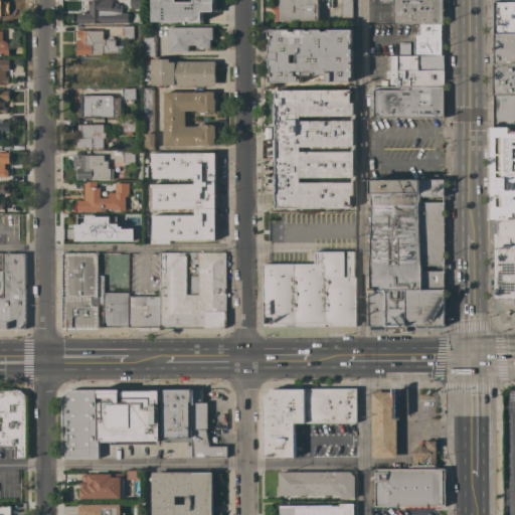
[(0,0),(5,0),(5,2),(2,2),(2,11),(3,11),(3,13),(9,13),(9,24),(0,24),(0,0)]
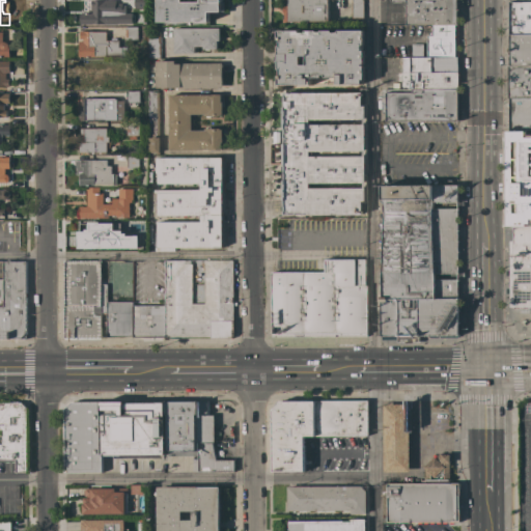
[(112,0),(112,2),(115,2),(115,15),(117,15),(117,16),(119,16),(119,21),(117,21),(117,24),(116,24),(116,26),(114,26),(114,24),(111,24),(111,26),(108,26),(108,24),(104,24),(104,26),(101,26),(101,24),(99,24),(99,26),(96,26),(96,25),(80,25),(80,14),(92,14),(92,5),(91,5),(91,1),(92,1),(92,0),(112,0)]
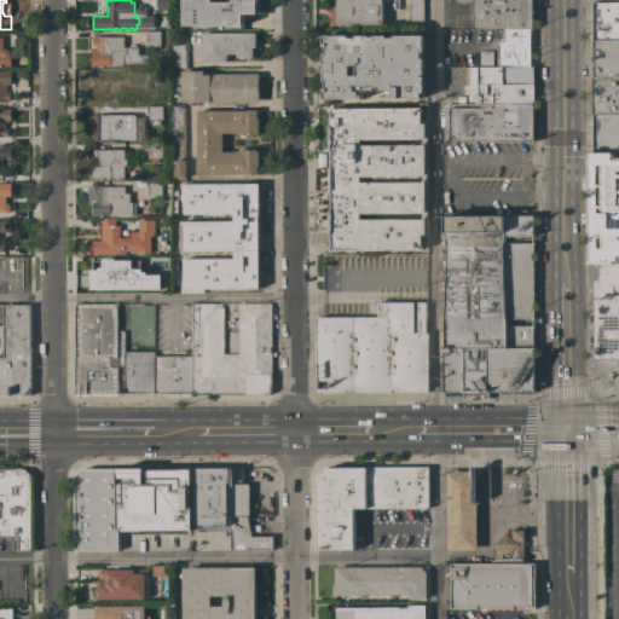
[(184,0),(259,0),(259,3),(261,3),(261,13),(243,13),(243,25),(185,25),(184,0)]
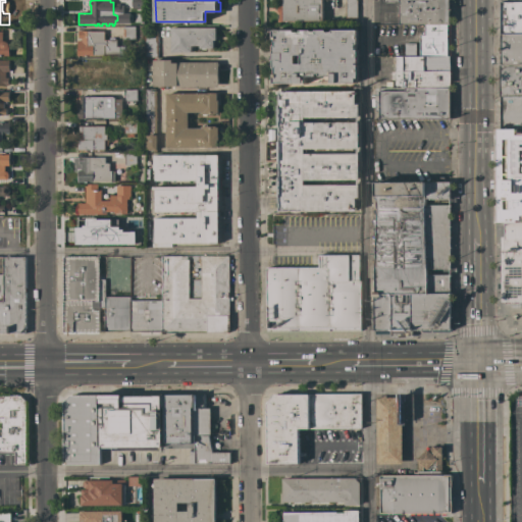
[(322,0),(322,21),(279,21),(279,12),(278,12),(278,6),(279,6),(279,0),(322,0)]
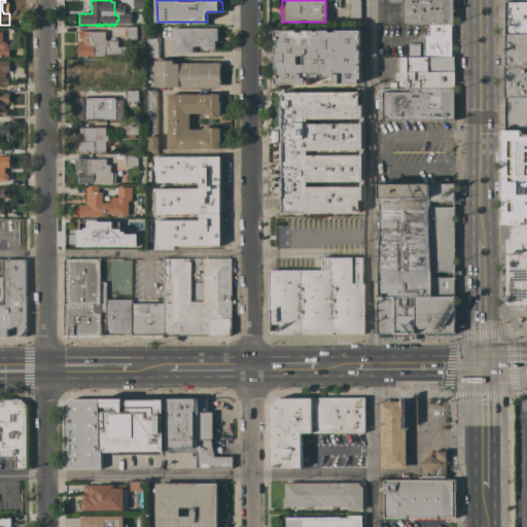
[(349,19),(349,0),(360,0),(360,19),(349,19)]
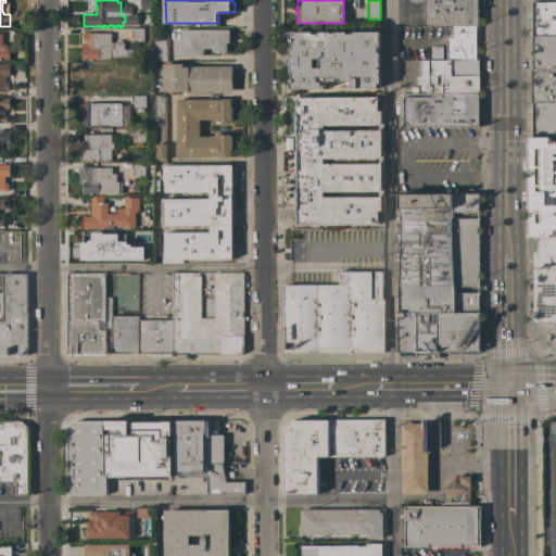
[(478,0),(479,26),(431,26),(425,26),(425,2),(399,2),(399,0),(478,0)]
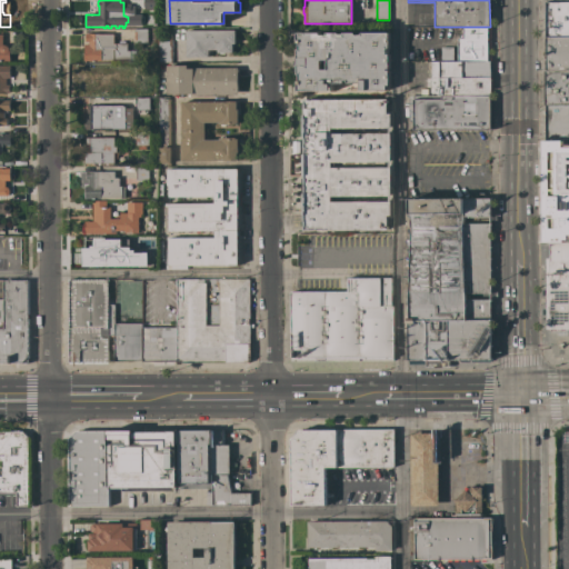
[(542,37),(541,2),(568,2),(568,36),(545,37),(542,37)]
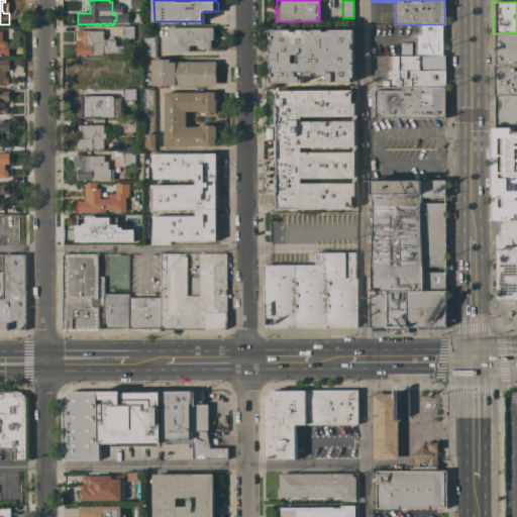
[(401,56),(401,42),(416,42),(416,35),(420,35),(420,31),(401,31),(401,24),(445,24),(447,24),(447,56),(445,56),(401,56)]
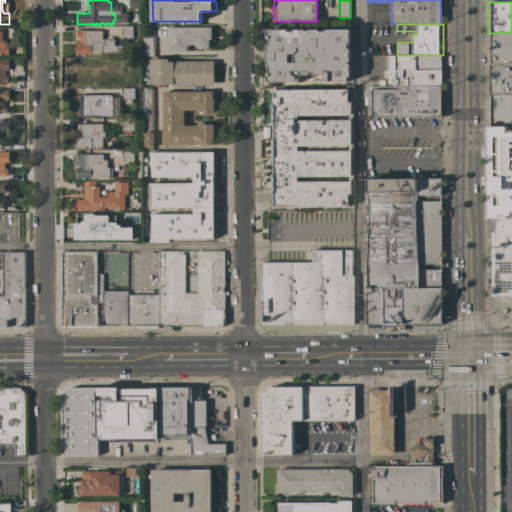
[(132,26),(132,39),(120,38),(121,26),(132,26)]
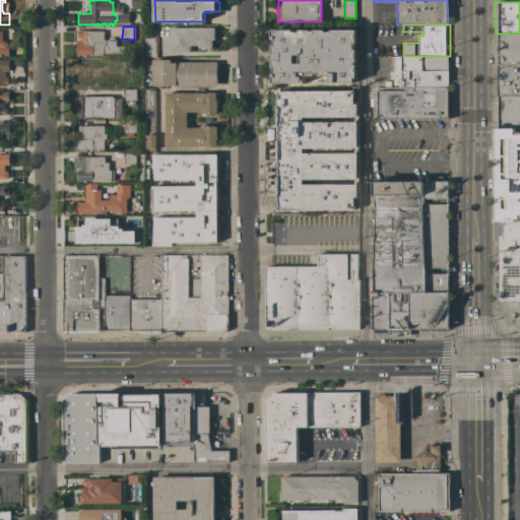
[(215,27),(215,40),(212,40),(212,48),(199,48),(199,46),(191,46),(191,52),(171,52),(171,27),(215,27)]
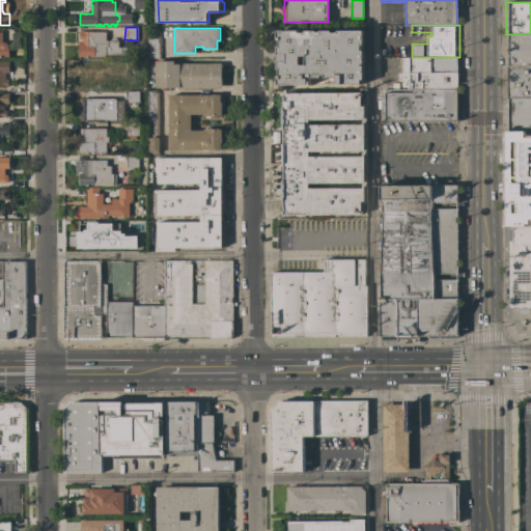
[(299,30),(300,32),(306,32),(306,30),(316,30),(316,32),(320,32),(320,30),(332,30),(332,32),(338,32),(338,31),(364,30),(364,45),(362,45),(362,51),(364,51),(364,64),(362,64),(362,66),(364,66),(364,80),(361,80),(361,84),(337,85),(337,78),(325,78),(325,75),(320,75),(322,78),(311,78),(311,85),(308,85),(278,85),(278,76),(280,76),(280,70),(278,70),(278,47),(280,47),(280,40),(278,40),(278,31),(299,30)]
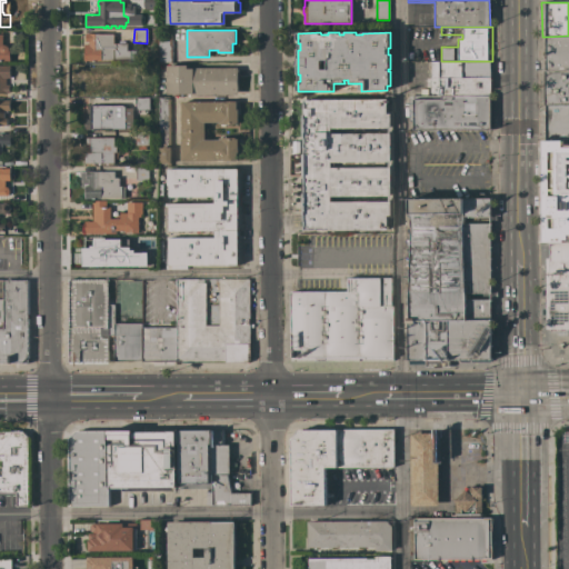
[(113,33),(113,43),(119,43),(119,41),(125,41),(125,43),(127,43),(127,50),(135,50),(135,60),(113,59),(113,61),(83,61),(83,45),(89,45),(89,42),(85,42),(85,33),(113,33)]
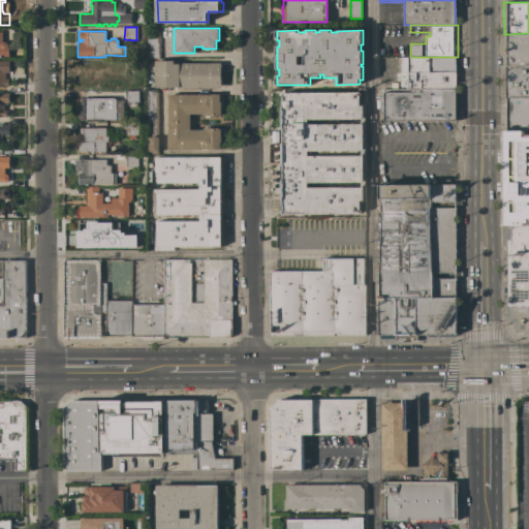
[(0,32),(2,32),(2,41),(4,41),(5,41),(6,42),(7,43),(8,44),(8,45),(9,45),(9,57),(0,57),(0,32)]
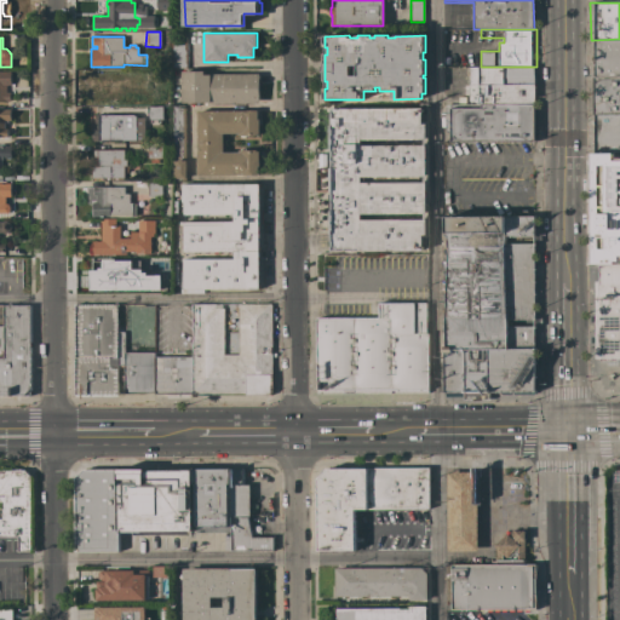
[(187,38),(187,68),(173,68),(173,46),(172,46),(168,46),(168,39),(187,38)]
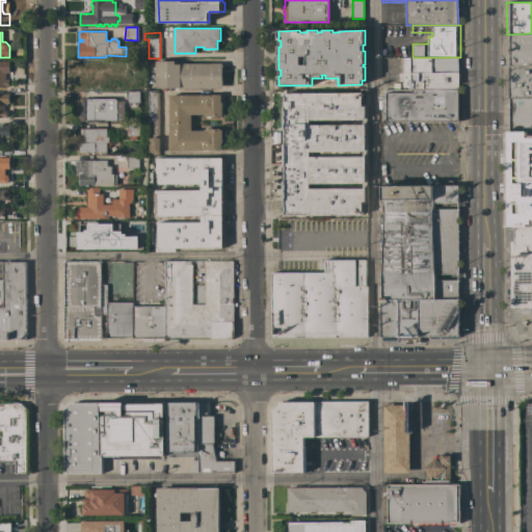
[(531,33),(531,65),(510,67),(509,67),(509,34),(531,33)]
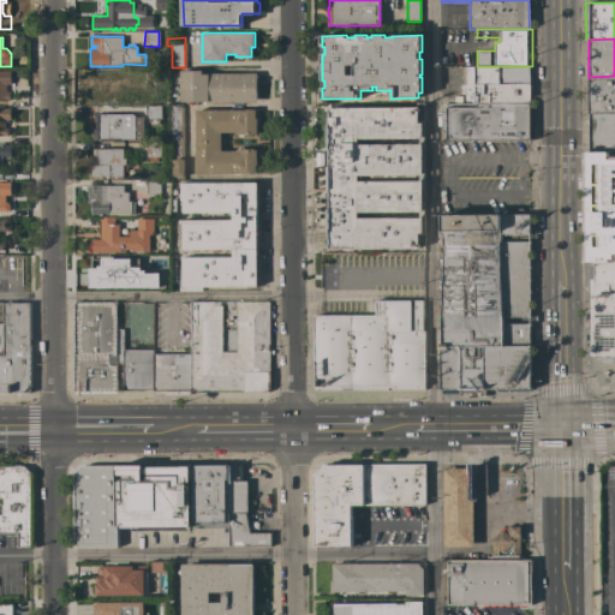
[(475,103),(475,101),(465,101),(465,83),(466,83),(466,66),(477,66),(530,66),(530,103),(475,103)]
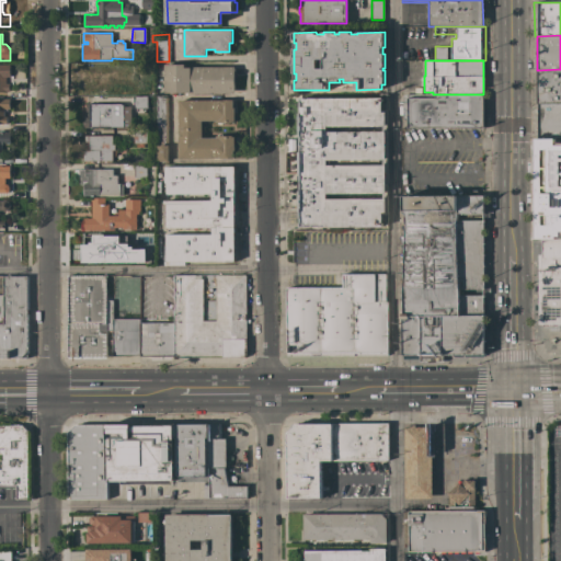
[(133,77),(133,65),(145,64),(146,76),(133,77)]
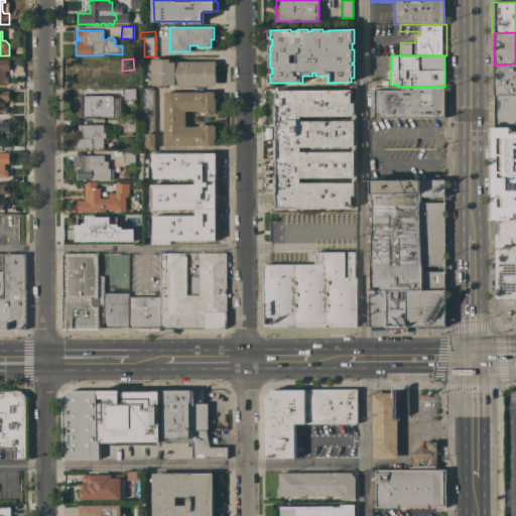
[(0,84),(0,59),(9,59),(9,71),(5,71),(5,77),(8,77),(8,85),(0,84)]
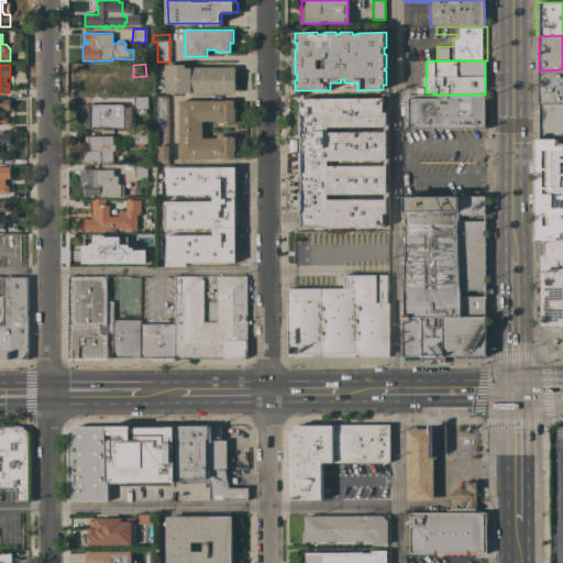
[(165,65),(186,65),(186,68),(190,68),(190,67),(235,67),(235,94),(190,94),(165,94),(165,65)]
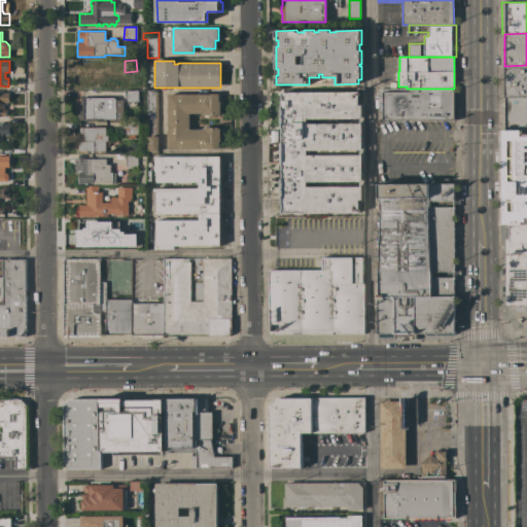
[(105,70),(111,70),(111,79),(105,79),(105,89),(78,89),(78,78),(83,78),(83,73),(81,73),(81,70),(83,70),(83,68),(81,68),(81,65),(83,65),(83,64),(105,64),(105,70)]
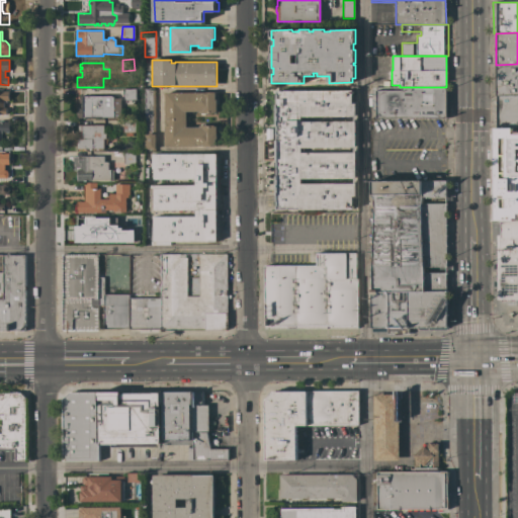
[(497,65),(517,64),(517,95),(496,96),(496,95),(494,95),(494,65),(496,65),(497,65)]
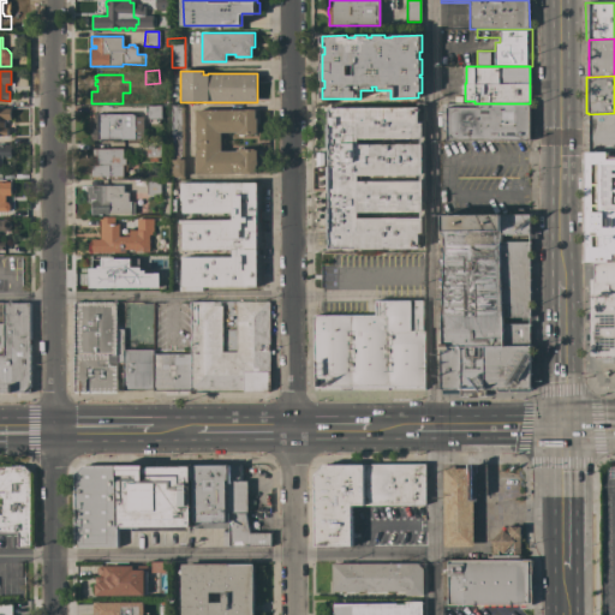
[(530,103),(530,106),(533,106),(533,137),(530,137),(530,139),(447,139),(447,130),(442,130),(442,103),(475,103),(530,103)]
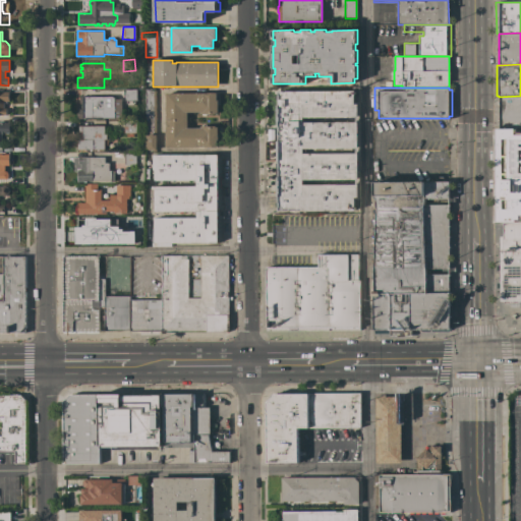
[(155,89),(156,150),(145,150),(145,89),(155,89)]
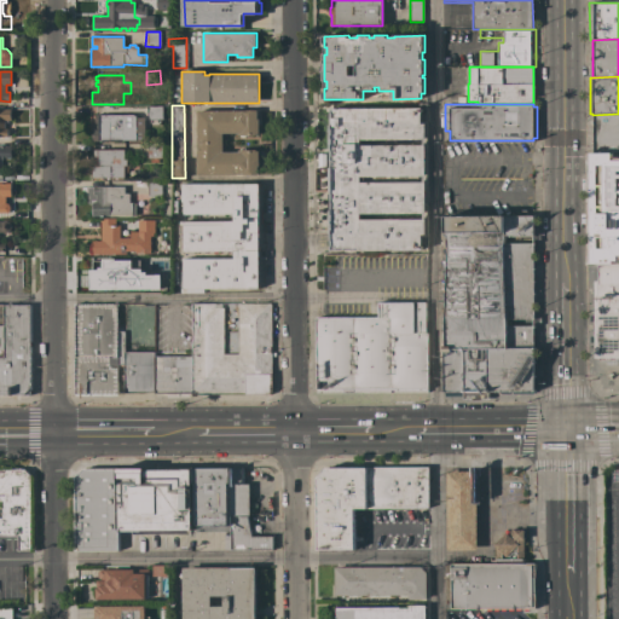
[(162,106),(162,120),(146,120),(146,106),(162,106)]
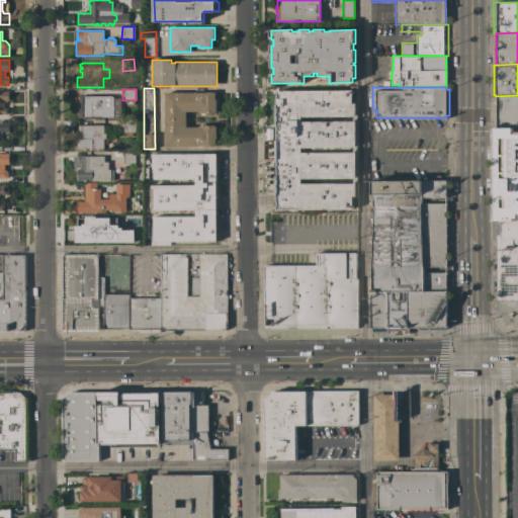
[(277,205),(275,205),(275,201),(277,201),(277,192),(275,192),(275,188),(277,188),(277,184),(275,184),(275,180),(277,180),(277,174),(275,174),(275,170),(277,170),(277,167),(275,167),(275,162),(277,162),(277,160),(275,160),(275,141),(277,141),(277,139),(275,139),(275,134),(277,134),(277,131),(275,131),(275,126),(277,126),(277,120),(275,120),(275,116),(277,116),(277,113),(275,113),(275,108),(277,108),(277,99),(275,99),(275,95),(277,95),(277,92),(282,91),(282,90),(353,90),(353,101),(356,101),(357,198),(353,198),(353,210),(277,210),(277,205)]
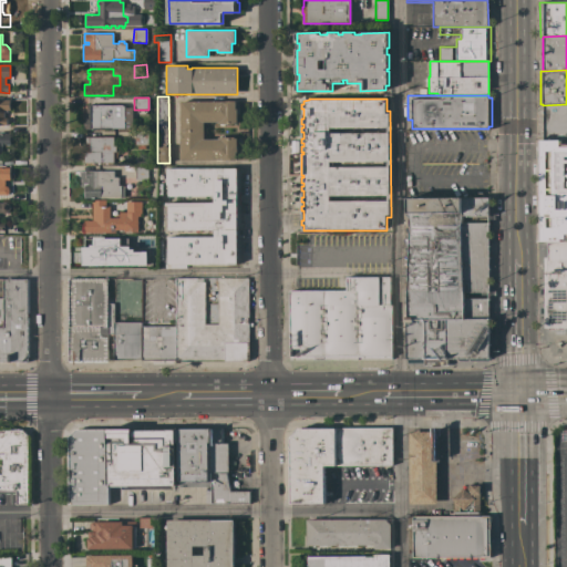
[(0,100),(10,100),(10,110),(7,110),(7,111),(4,111),(4,119),(7,119),(7,125),(0,125),(0,100)]
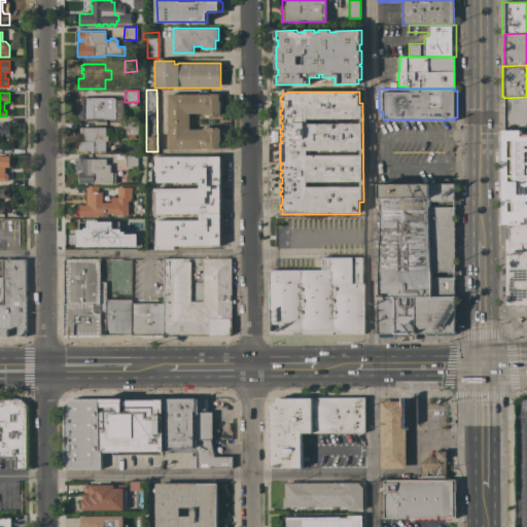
[(218,94),(218,102),(220,101),(220,114),(218,114),(218,115),(204,115),(204,113),(189,114),(189,130),(203,130),(203,128),(218,128),(218,129),(220,129),(220,141),(219,141),(219,148),(168,149),(168,95),(218,94)]
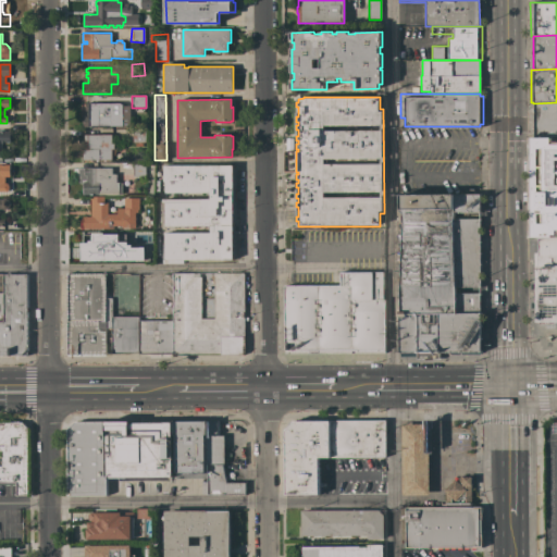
[(83,116),(87,116),(87,111),(85,111),(85,102),(120,103),(123,106),(130,106),(130,126),(89,126),(89,127),(83,127),(83,116)]
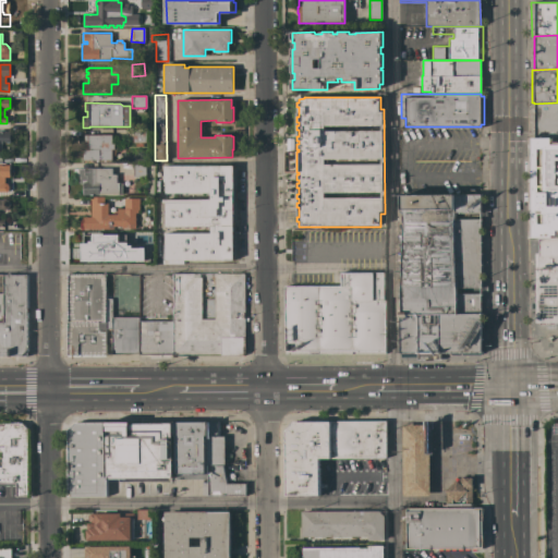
[(557,102),(557,137),(553,137),(536,137),(531,136),(531,104),(534,104),(557,102)]
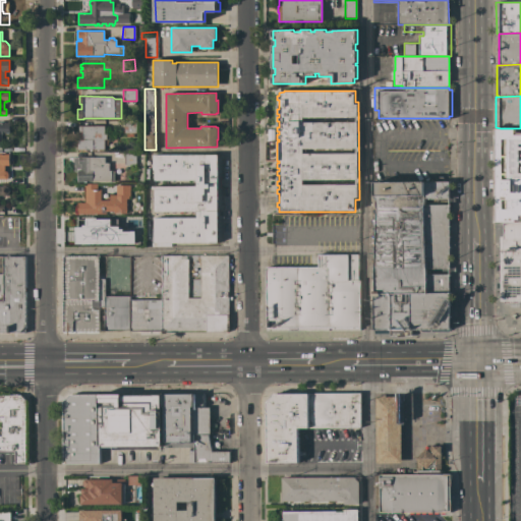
[(124,133),(123,121),(135,120),(135,133),(124,133)]
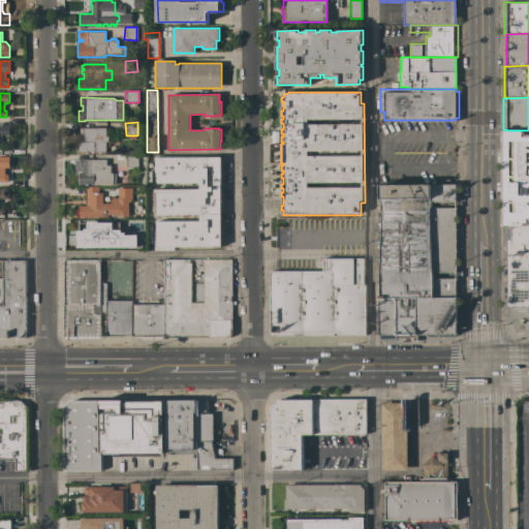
[(0,125),(9,125),(9,135),(4,135),(4,136),(1,136),(1,143),(2,143),(2,150),(0,150),(0,125)]
